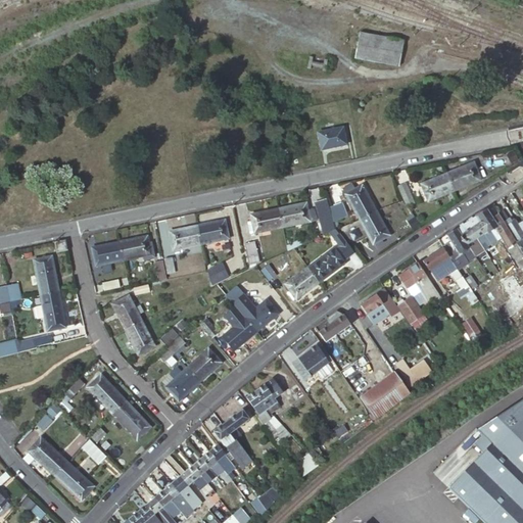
[(355,55),(396,64),(401,40),(361,32),(355,55)]
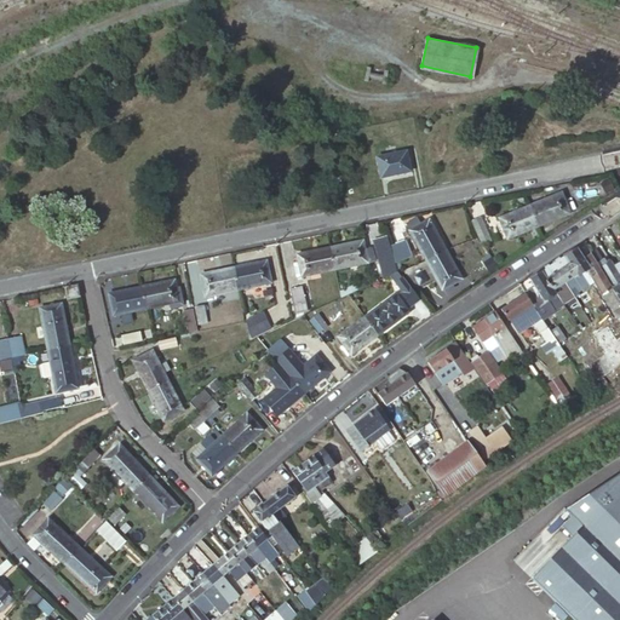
[(375,75),(380,75),(382,59),(377,59),(375,63),(363,62),(365,58),(360,58),(359,74),(363,74),(363,72),(375,72),(375,75)]
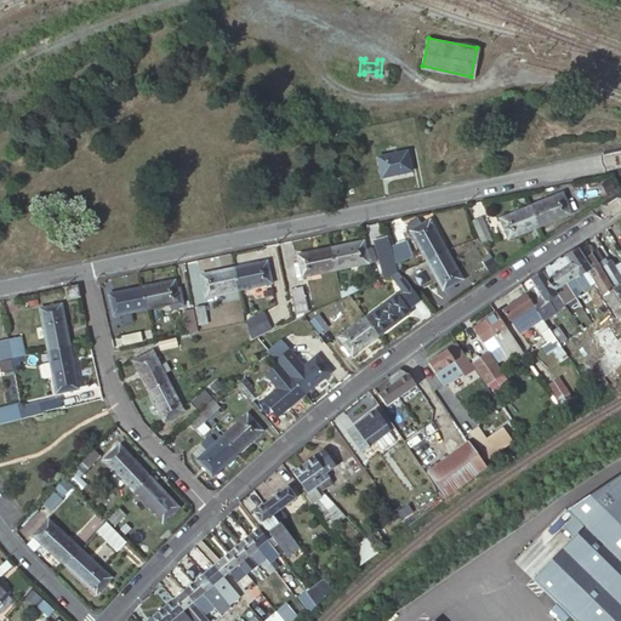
[(382,177),(411,171),(408,152),(379,158),(382,177)]
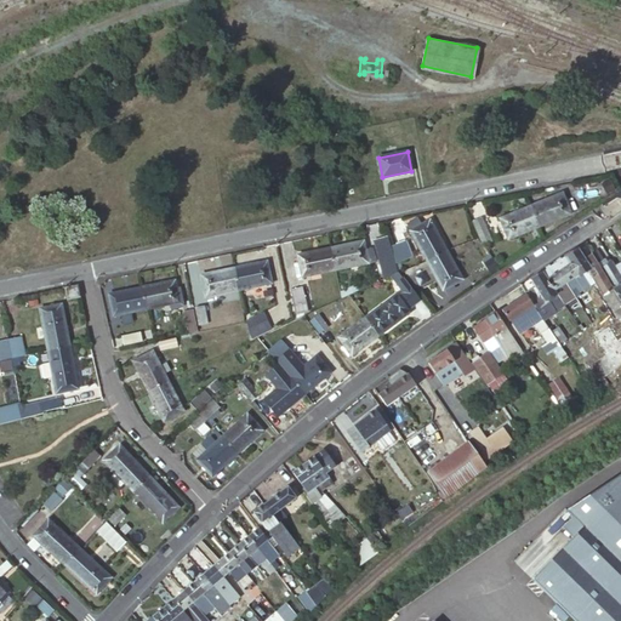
[(540,226),(571,214),(563,193),(533,205),(540,226)]
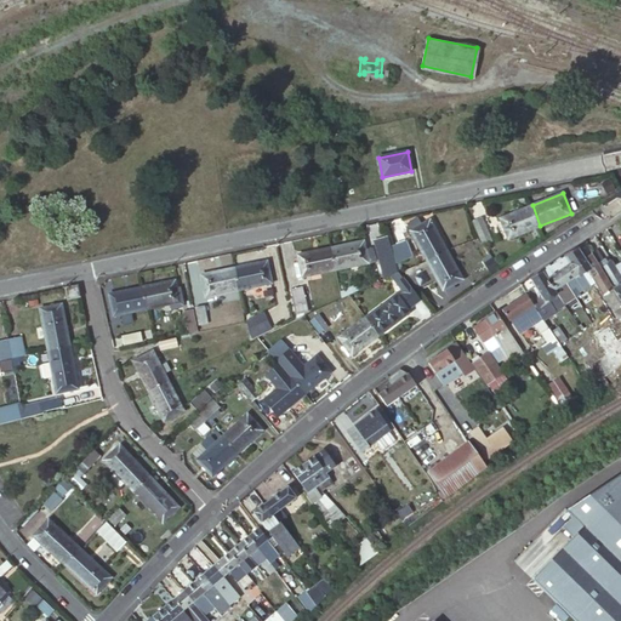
[(508,239),(540,226),(533,205),(501,218),(508,239)]
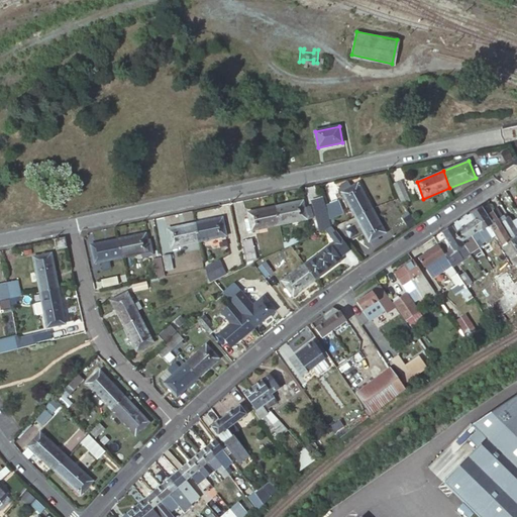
[(372,207),(357,183),(351,187),(348,181),(339,186),(355,216),(372,207)]
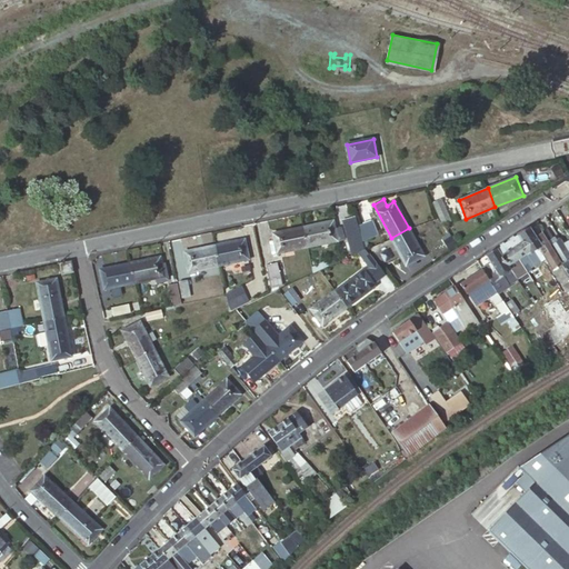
[(443,223),(451,221),(441,199),(433,202),(440,218),(443,223)]
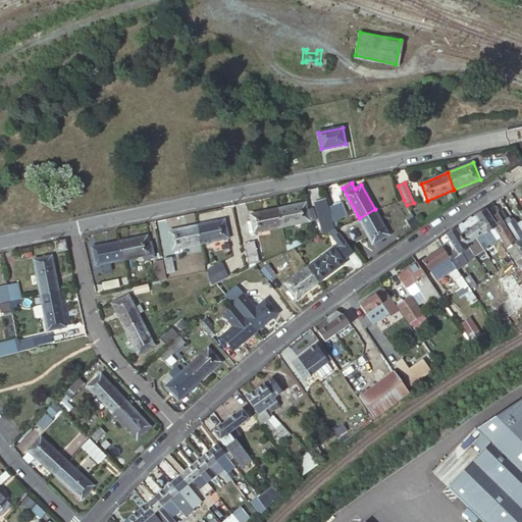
[(321,231),(333,228),(325,199),(314,202),(321,231)]
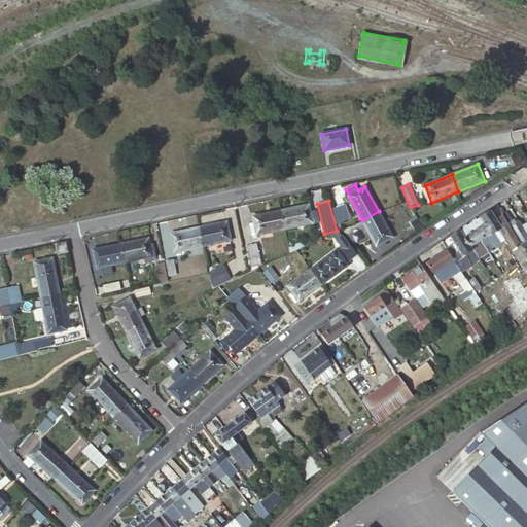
[(346,203),(332,208),(338,221),(351,217),(346,203)]
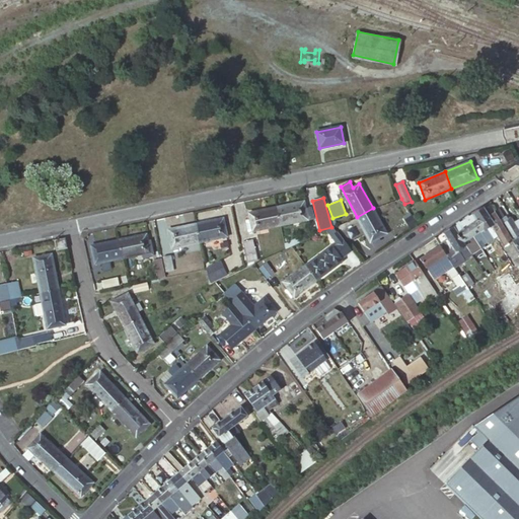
[(304,202),(277,207),(281,225),(313,218),(311,208),(305,209),(304,202)]
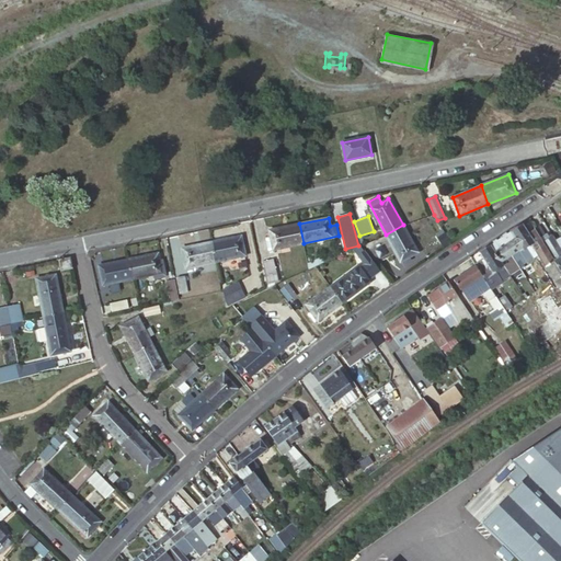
[(527,219),(497,238),(513,263),(534,250),(545,266),(546,265),(559,286),(560,285),(560,274),(559,271),(552,261),(553,260),(548,251),(542,243),(538,236),(530,222),(527,219)]
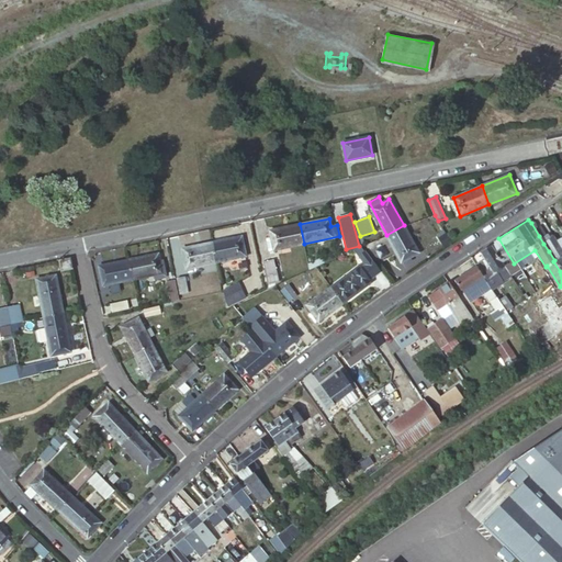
[(537,220),(531,223),(539,236),(544,232),(537,220)]
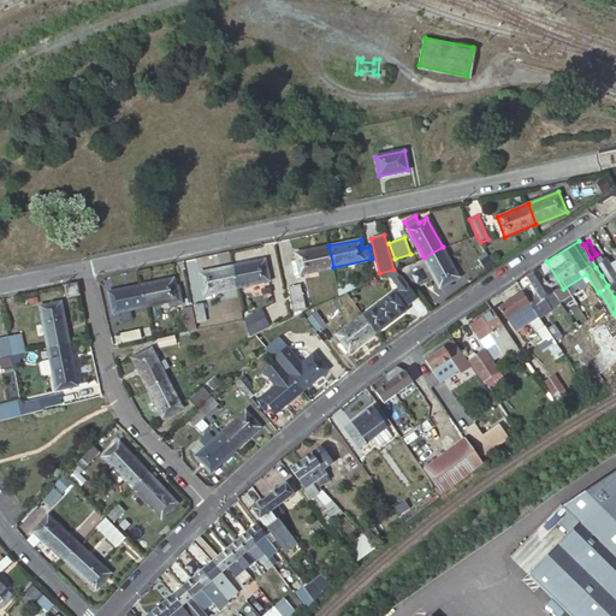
[(333,267),(329,246),(296,253),(297,260),(294,261),(296,274),(333,267)]
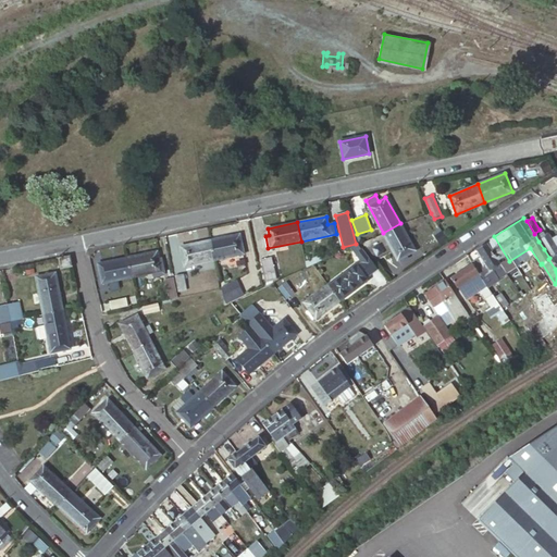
[(415,249),(400,223),(383,233),(394,251),(398,261),(409,255),(408,254),(415,249)]
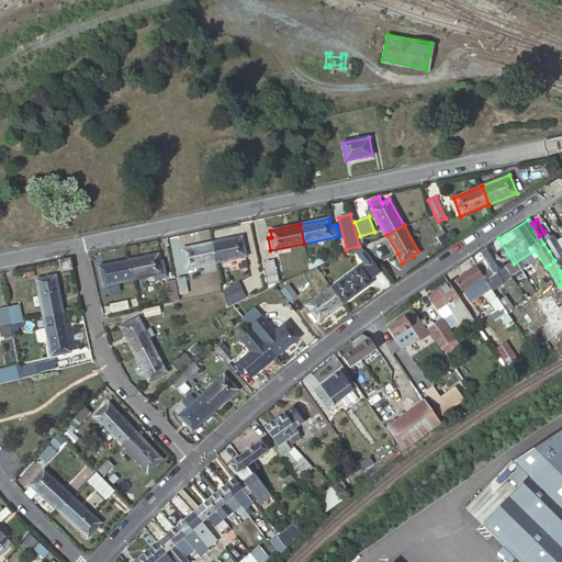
[(386,235),(386,236),(371,244),(381,261),(397,254),(386,235)]
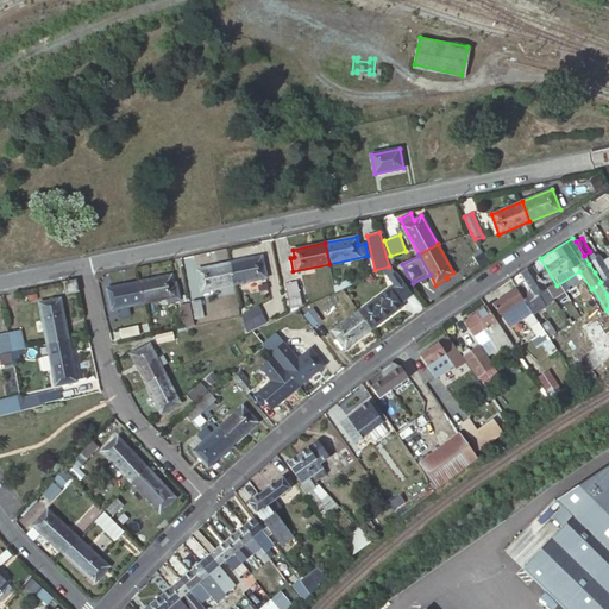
[(262,256),(230,263),(234,284),(267,277),(262,256)]
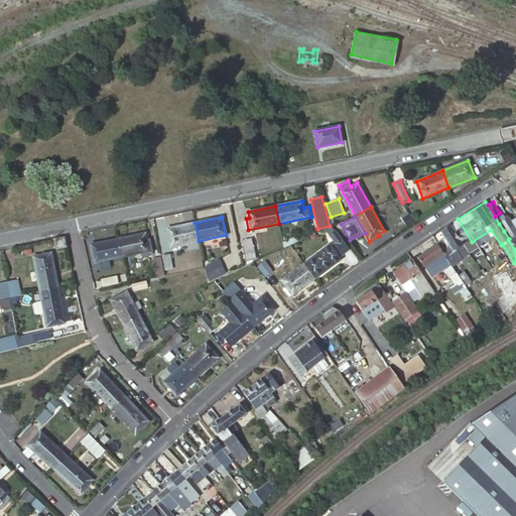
[(458,219),(449,224),(460,241),(464,239),(472,250),(476,248),(472,242),(458,219)]
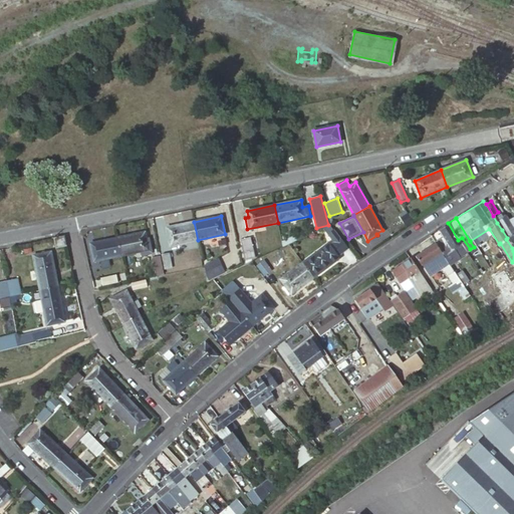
[(502,220),(497,223),(502,230),(506,227),(502,220)]
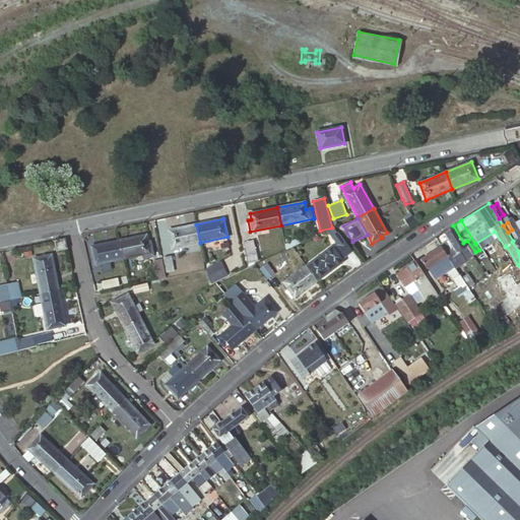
[(200,243),(196,224),(169,230),(172,248),(200,243)]
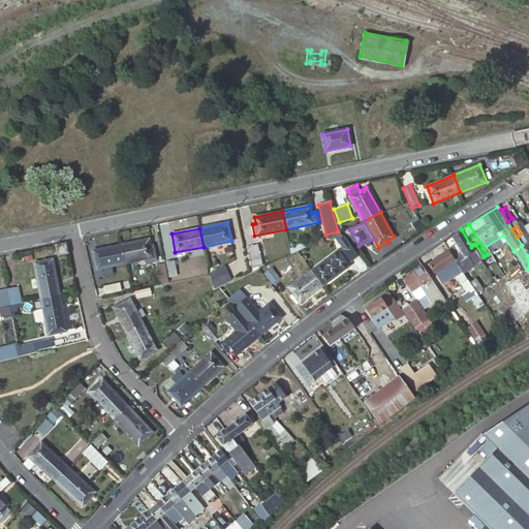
[(461,229),(450,237),(455,243),(457,246),(463,256),(466,253),(467,254),(473,250),(471,247),(461,229)]
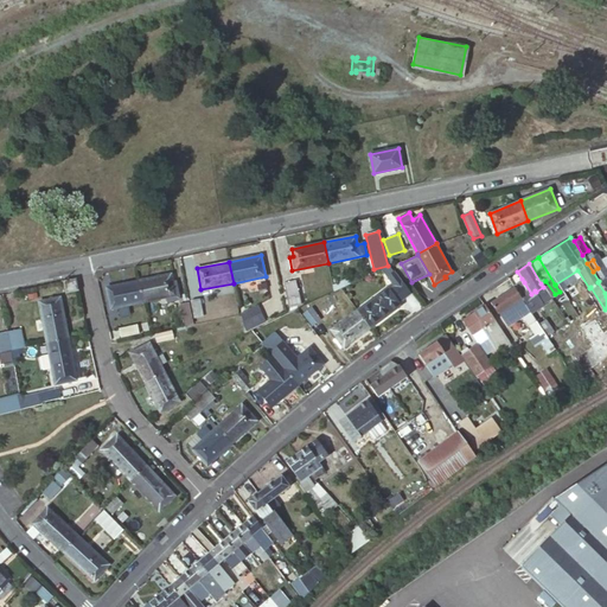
[(385,269),(390,276),(395,272),(390,266),(385,269)]
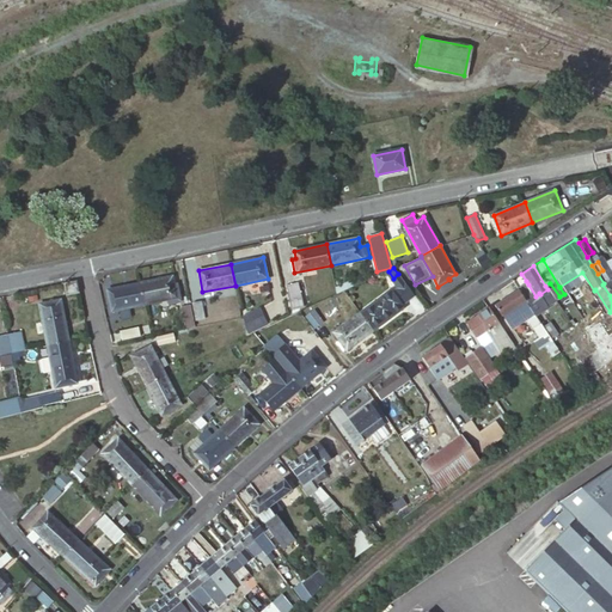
[(398,274),(393,279),(401,287),(405,283),(407,283),(398,274)]
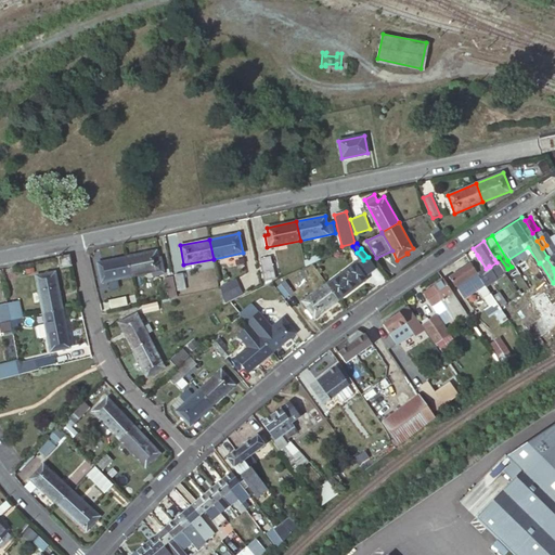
[(127,257),(131,275),(160,270),(156,250),(127,257)]
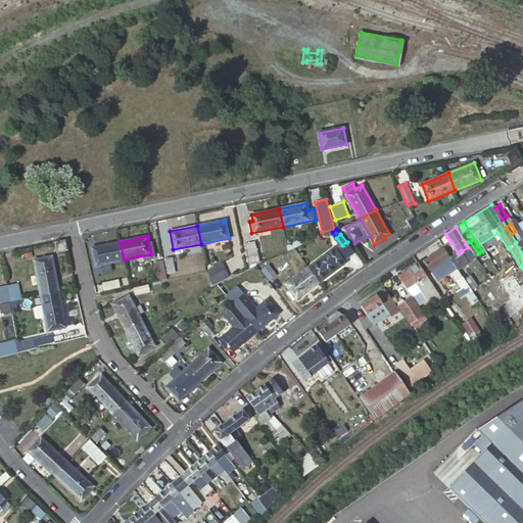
[(57,251),(67,249),(65,240),(55,242),(57,251)]
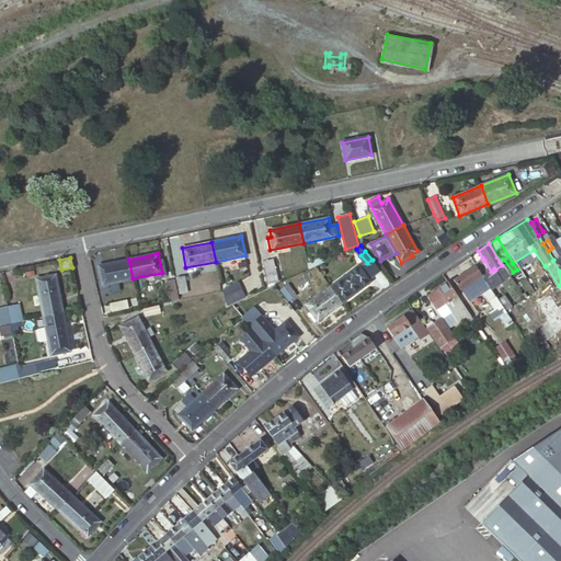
[(482,258),(472,264),(474,266),(476,267),(484,261),(482,258)]
